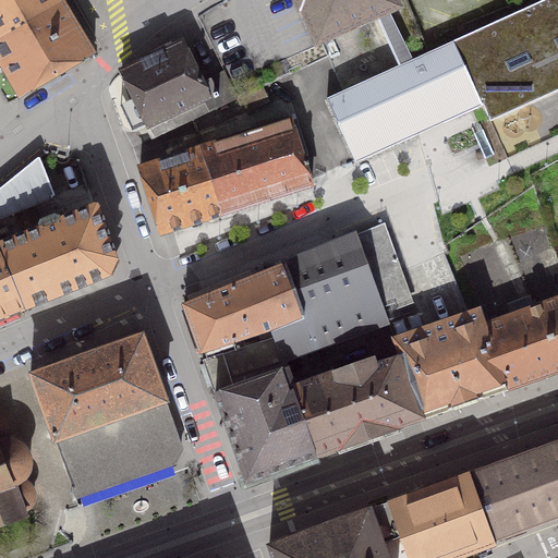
[(61,0),(50,0),(0,29),(0,62),(20,97),(94,53),(61,0)]
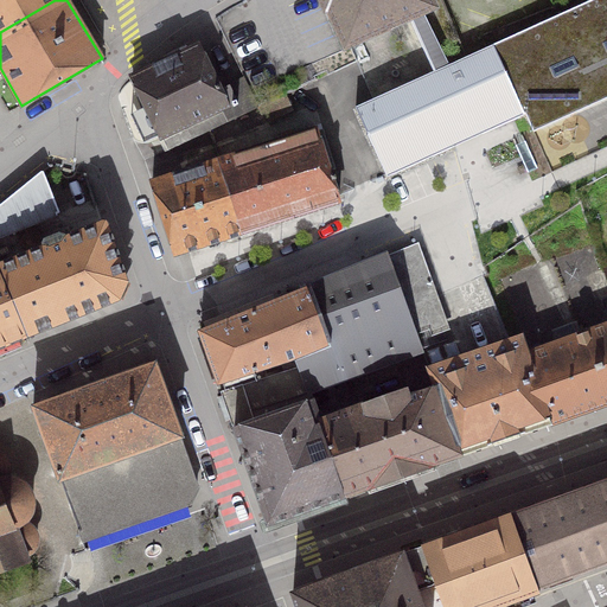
[(0,0),(0,32),(55,0),(0,0)]
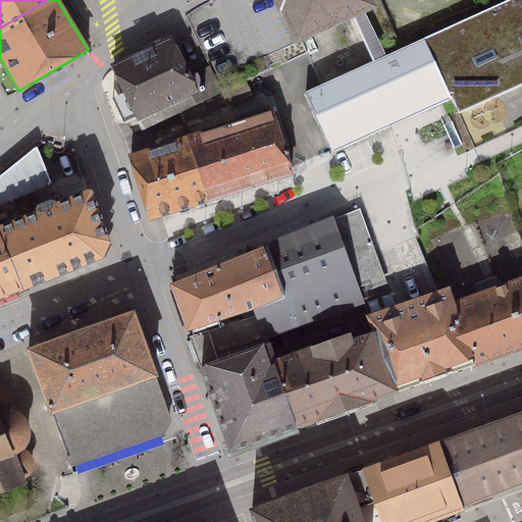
[(371,6),(368,0),(277,0),(281,7),(283,7),(298,39),(352,14),(360,33),(371,28),(362,9),(371,6)]
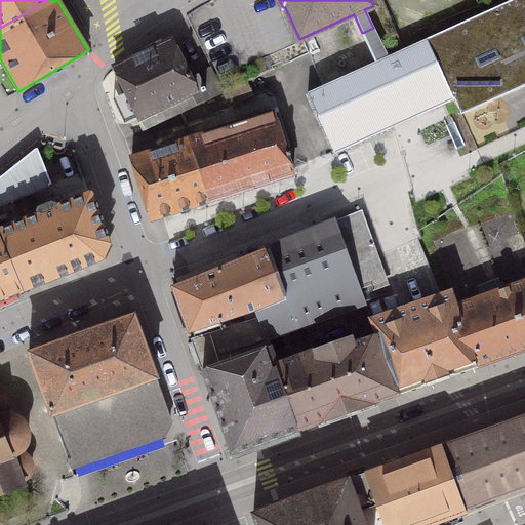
[(460,114),(524,83),(524,0),(510,0),(427,39),(453,99),(460,114)]
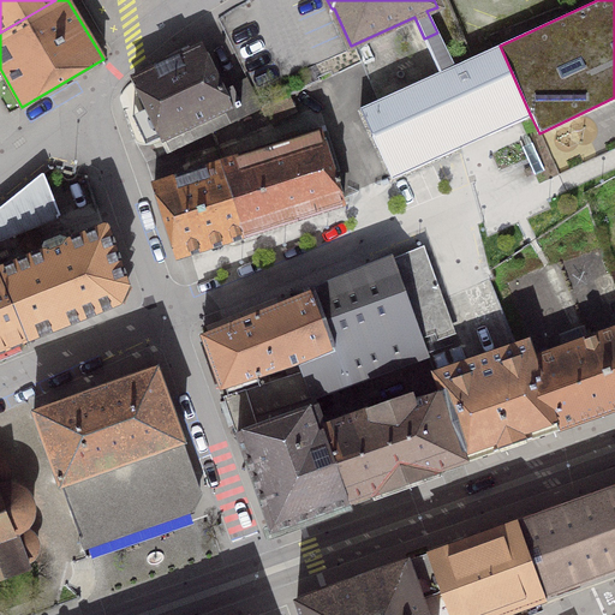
[(500,46),(454,66),(437,33),(424,39),(440,73),(360,108),(392,179),(531,117),(500,46)]
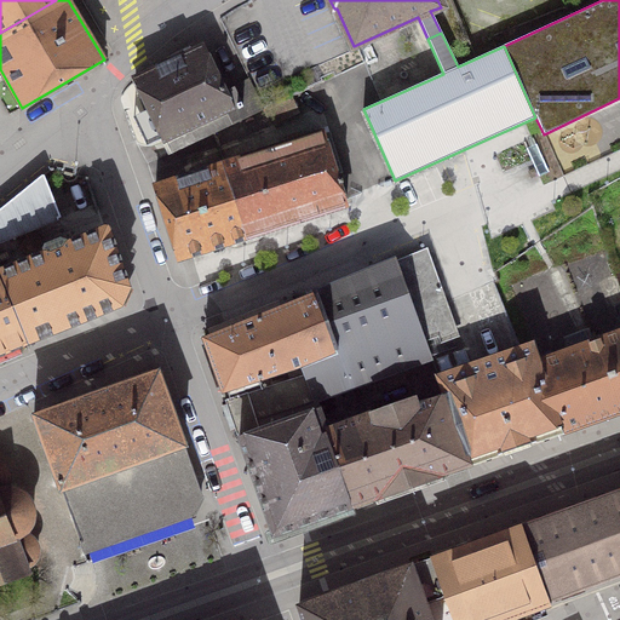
[(202,46),(135,79),(170,153),(264,109),(250,81),(225,93),(202,46)]
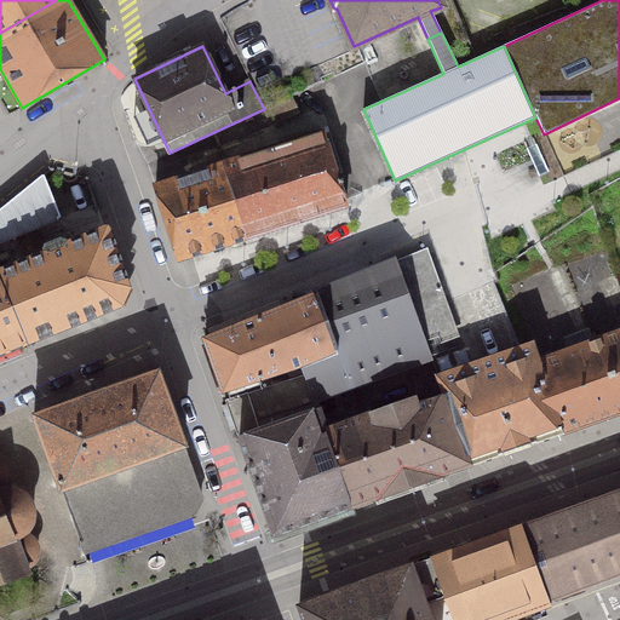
[(346,205),(323,132),(222,166),(246,236),(346,205)]
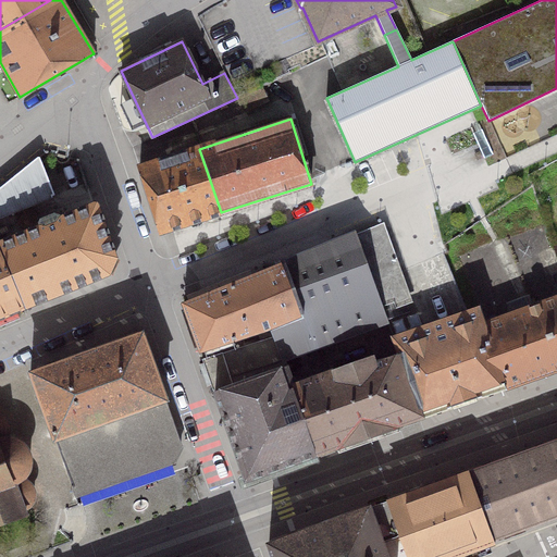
[(221,212),(199,149),(139,168),(160,232),(221,212)]
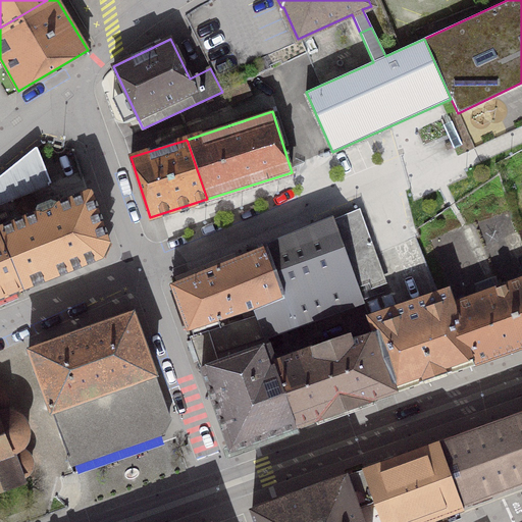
[(0,203),(51,183),(35,148),(0,175),(0,203)]
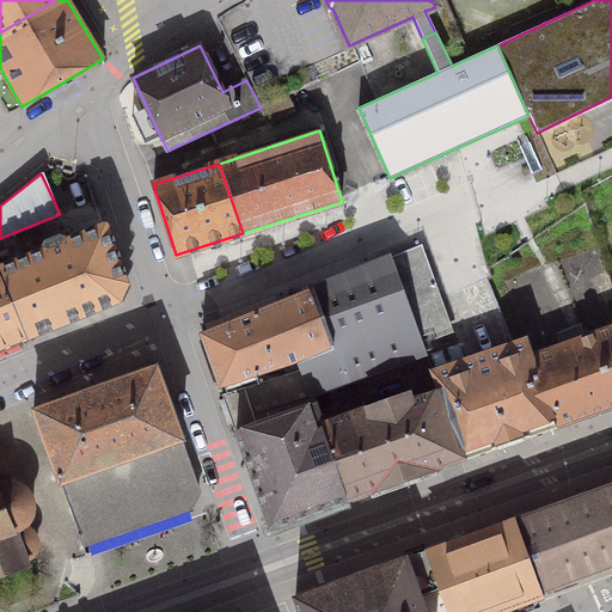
[(46,249),(0,267),(0,273),(28,338),(120,301),(127,285),(103,227),(65,242),(60,238),(47,243),(46,249)]
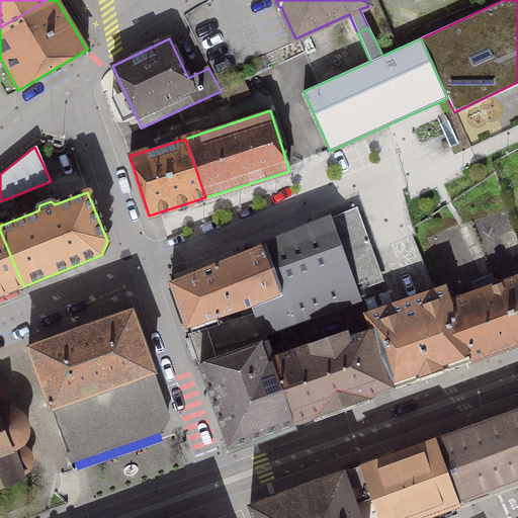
[(365,235),(355,207),(352,209),(262,246),(283,294),(251,306),(254,313),(266,347),(298,335),(293,322),(359,297),(354,284),(380,276),(371,250),(345,259),(339,244),(365,235)]
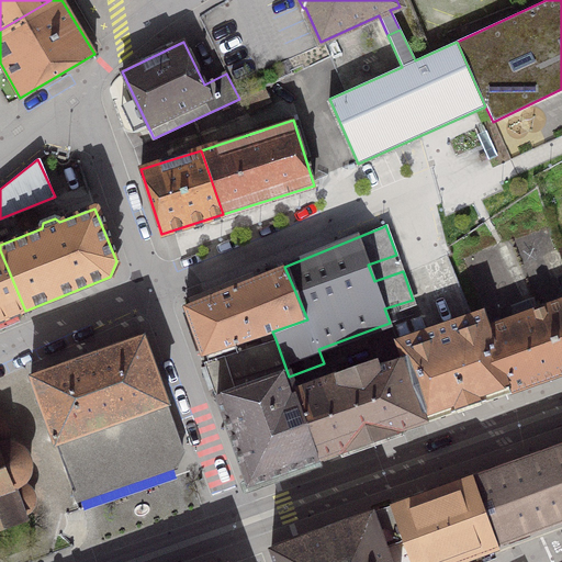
[(0,321),(25,311),(0,250),(0,321)]
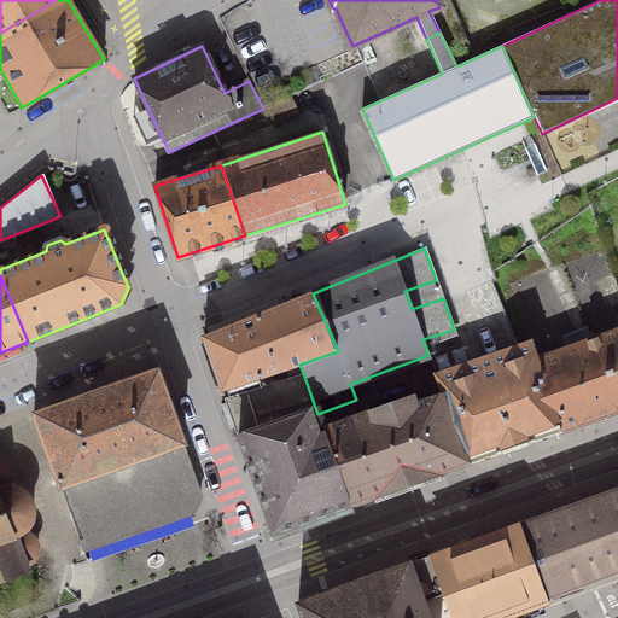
[(268,374),(299,365),(338,351),(313,293),(204,338),(222,389),(243,383),(245,391),(270,383),(268,374)]
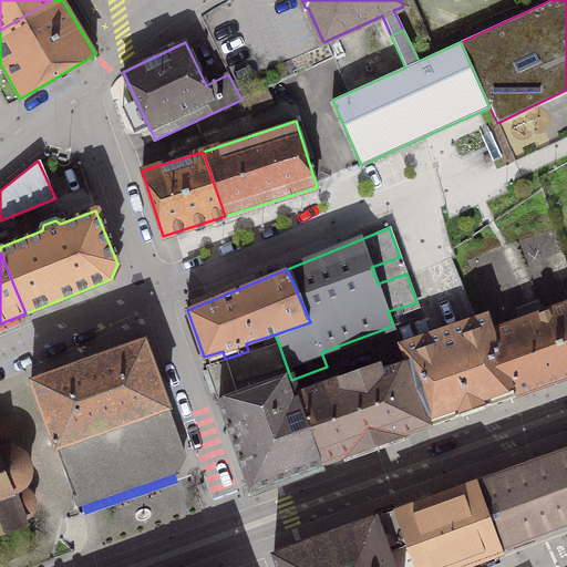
[(521,319),(492,330),(514,394),(566,375),(566,302),(542,312),(538,302),(517,310),(521,319)]
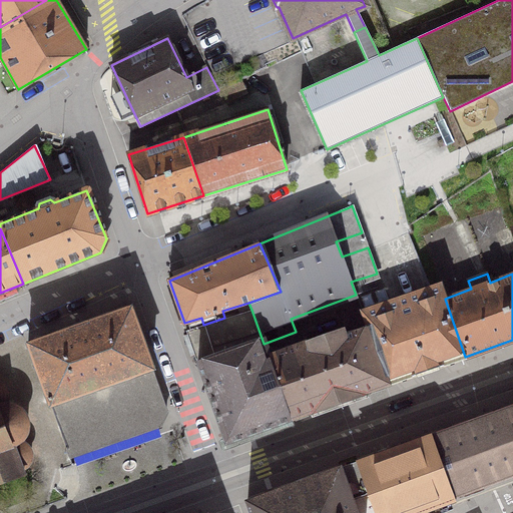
[(386,385),(465,357),(445,299),(440,286),(363,312),(368,327),(366,328),(386,385)]
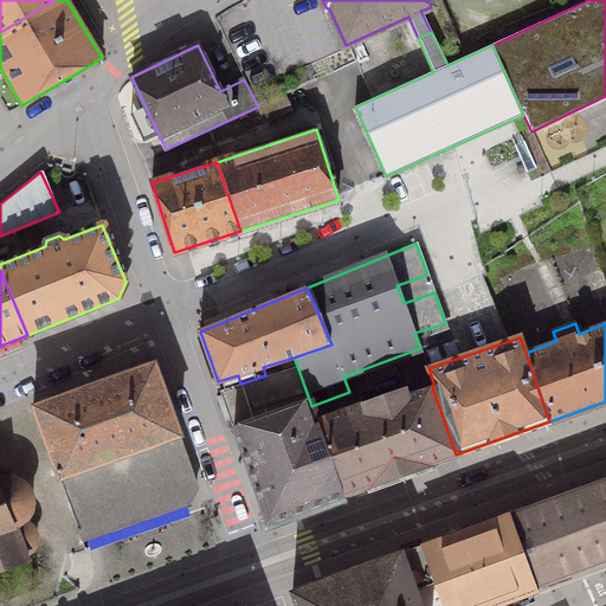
[(31,405),(59,478),(178,436),(180,436),(154,362),(31,405)]
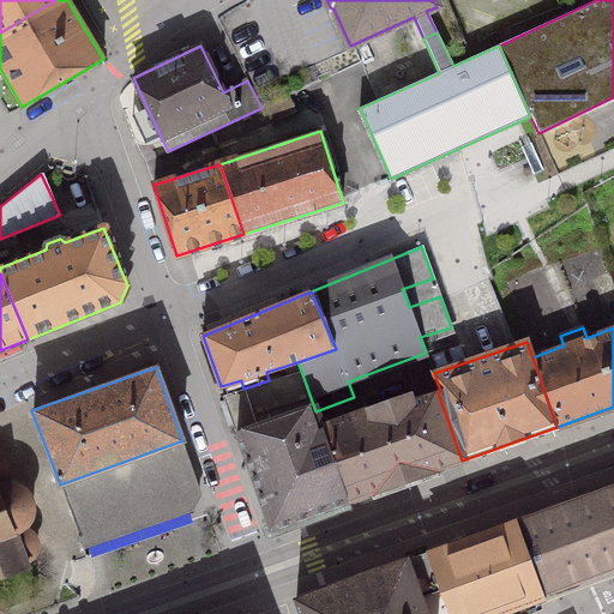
[(270,381),(269,380),(244,389),(224,396),(270,529),(348,501),(315,411),(301,371),(270,381)]
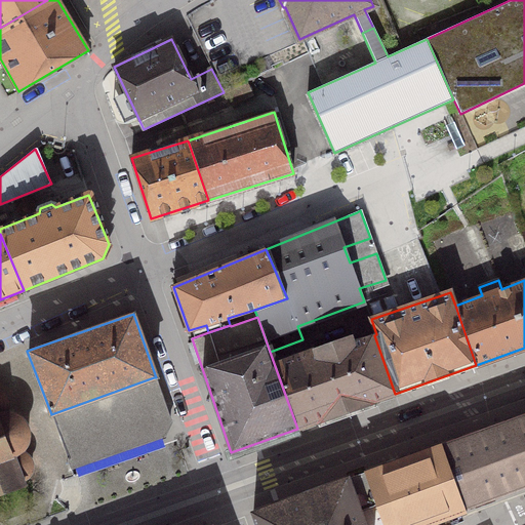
[(303,339),(270,352),(297,429),(395,394),(374,335),(353,344),(351,336),(307,353),(303,339)]
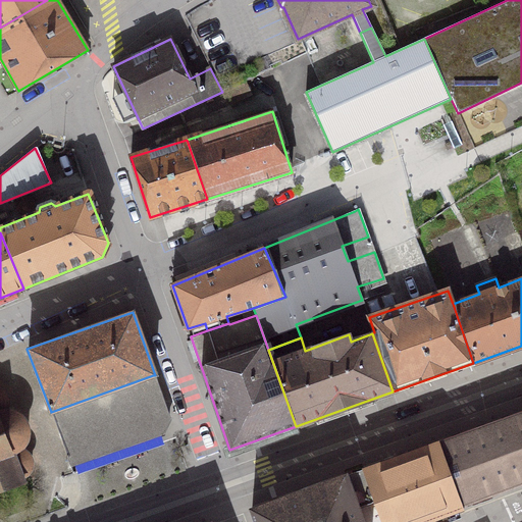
[(70,464),(163,433),(169,418),(153,375),(51,412),(70,464)]
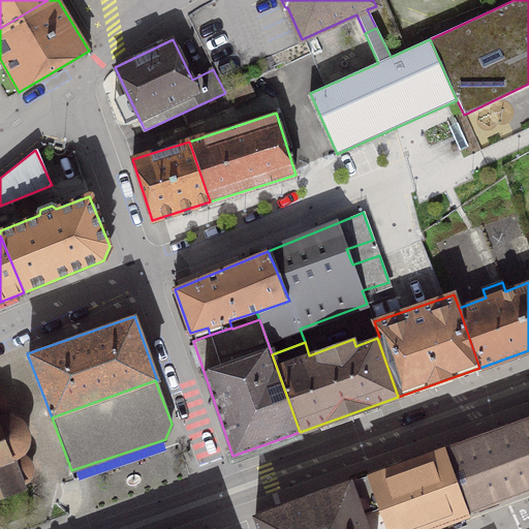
[(0,393),(0,497),(26,489),(24,483),(29,476),(31,467),(28,460),(19,454),(27,441),(26,431),(18,418),(3,415),(8,405),(5,396),(0,393)]
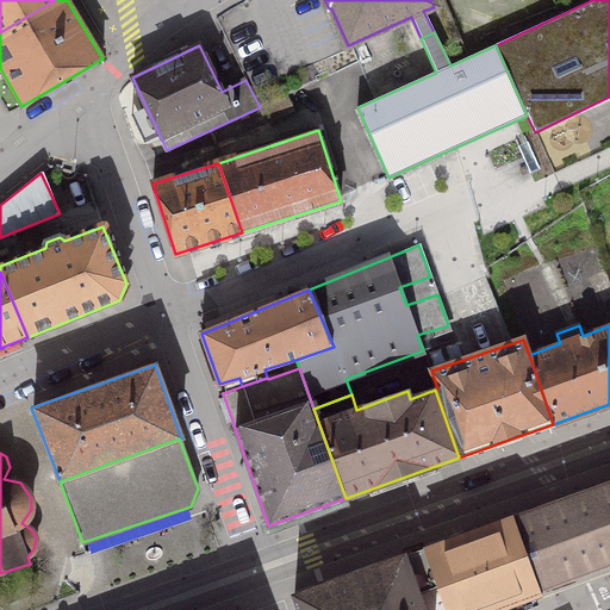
[(609,483),(510,518),(535,591),(609,562),(609,483)]
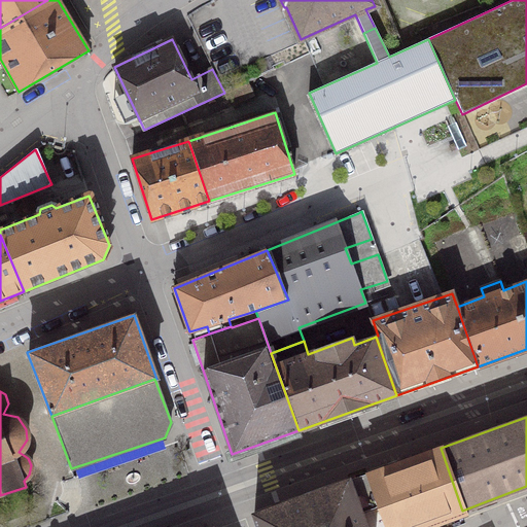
[(364,526),(419,526),(462,511),(441,448),(349,480),(364,526)]
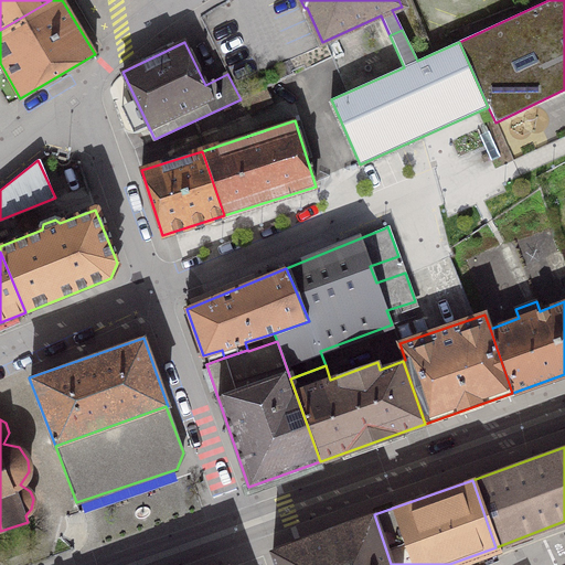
[(391,564),(374,514),(273,551),(277,564),(391,564)]
